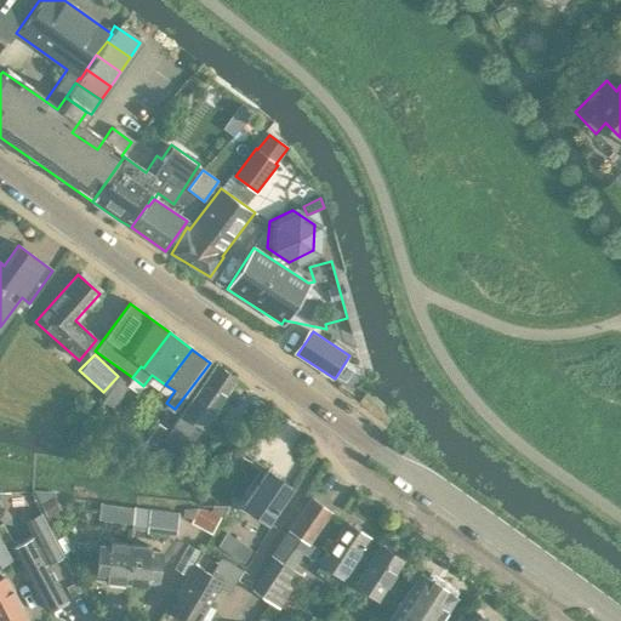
[(172,425),(186,434),(187,436),(195,423),(200,427),(234,380),(215,365),(172,425)]
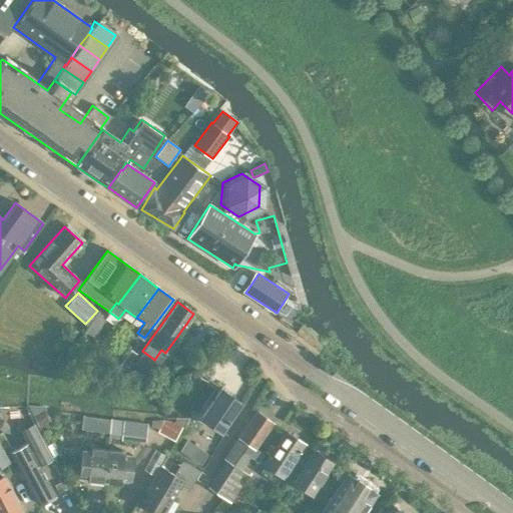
[(98,311),(84,332),(92,337),(106,317),(98,311)]
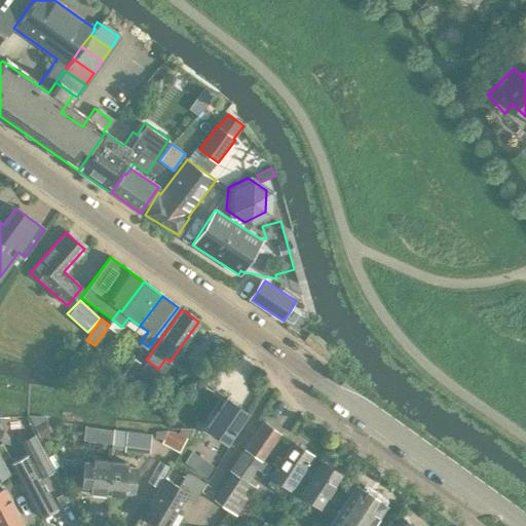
[(135,359),(123,374),(130,379),(142,364),(135,359)]
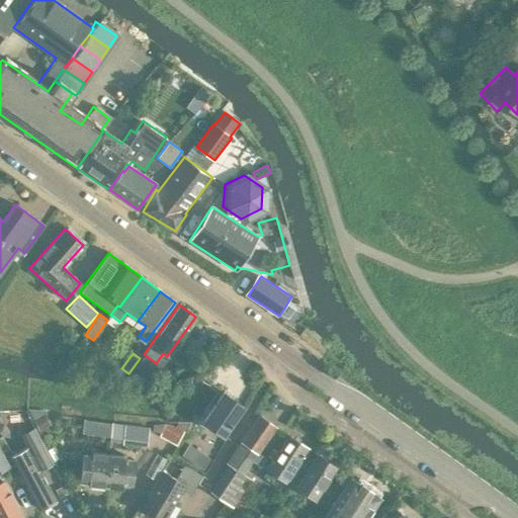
[(223,392),(202,421),(221,435),(242,407),(223,392)]
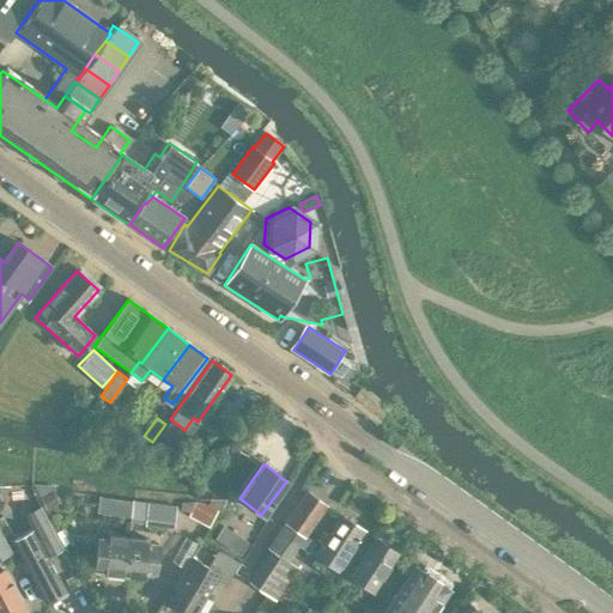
[(10,507),(32,504),(31,486),(7,489),(10,507)]
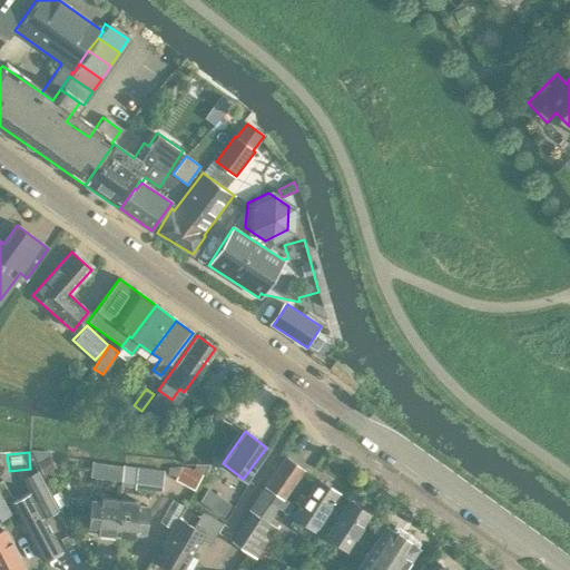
[(49,455),(37,462),(43,473),(55,465),(49,455)]
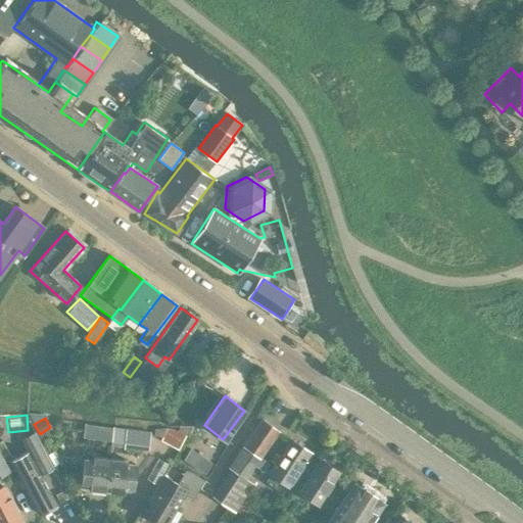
[(260,419),(228,467),(230,469),(245,478),(247,475),(254,464),(260,457),(278,431),(260,419)]
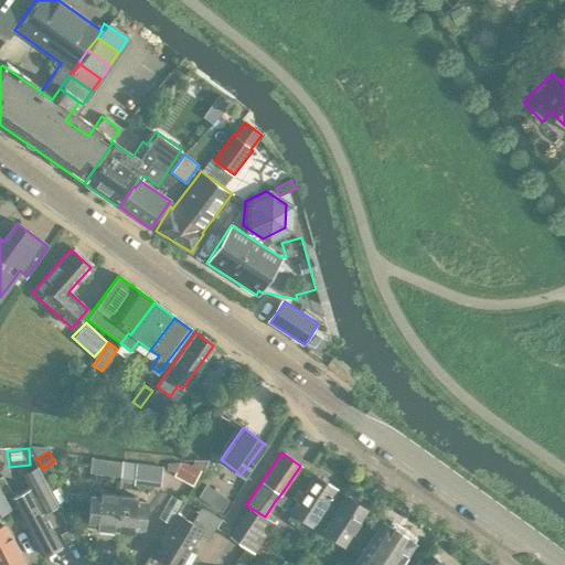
[(106,473),(120,476),(121,461),(107,459),(106,473)]
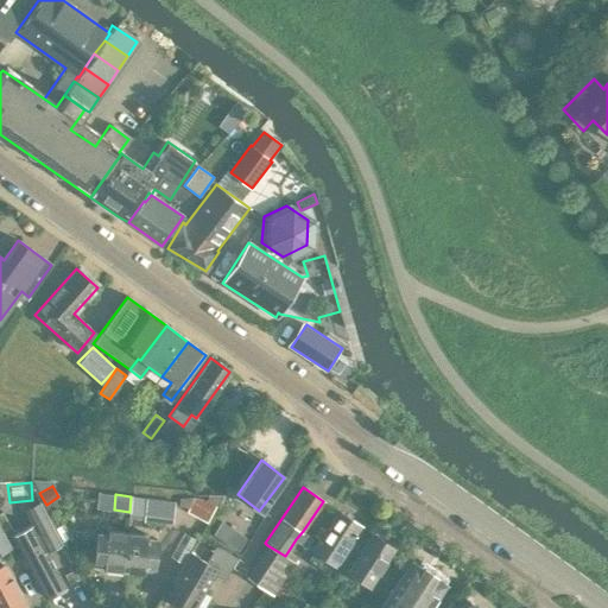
[(175,501),(131,496),(130,512),(128,517),(172,523),(175,501)]
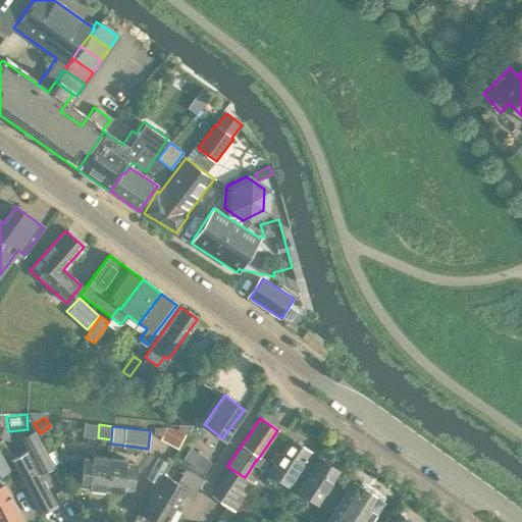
[(186,433),(177,429),(166,427),(166,426),(154,427),(153,434),(162,435),(160,438),(177,448),(186,433)]
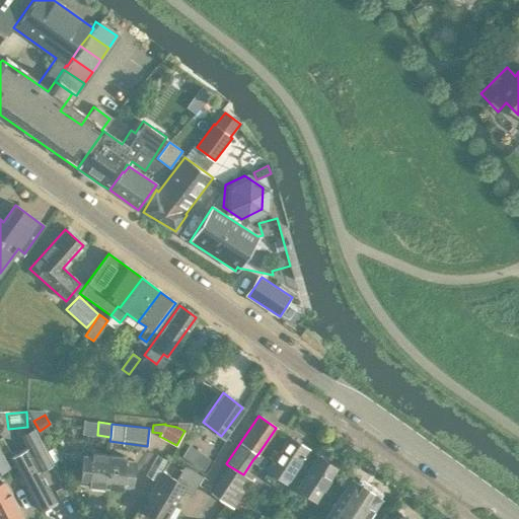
[(25,447),(9,456),(39,510),(55,501),(40,471),(52,465),(31,430),(20,436),(25,447)]
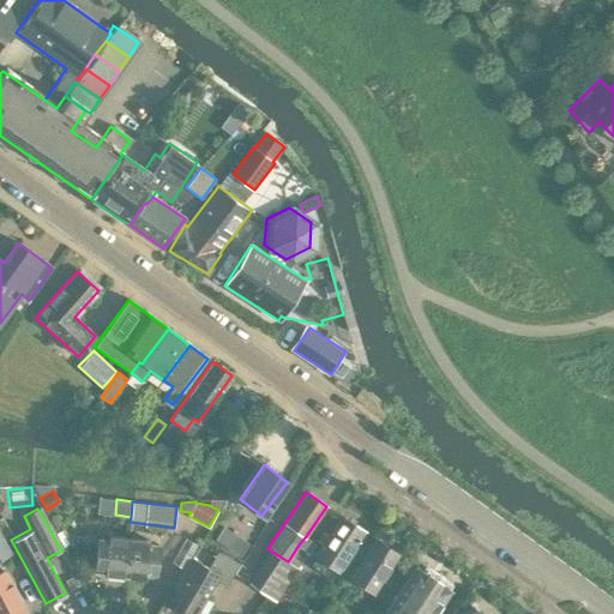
[(337,569),(363,531),(341,516),(314,554),(337,569)]
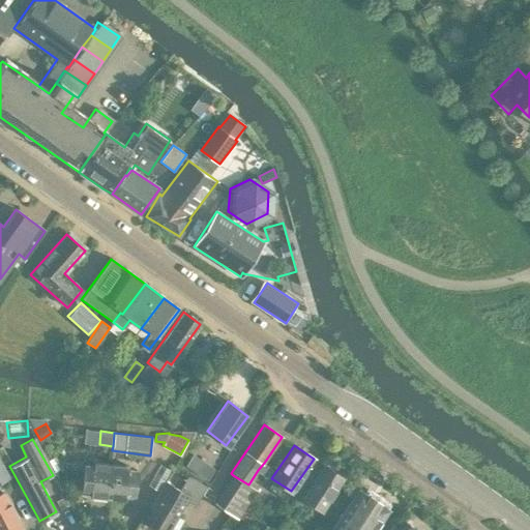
[(194,454),(186,466),(192,469),(207,479),(213,470),(214,468),(194,454)]
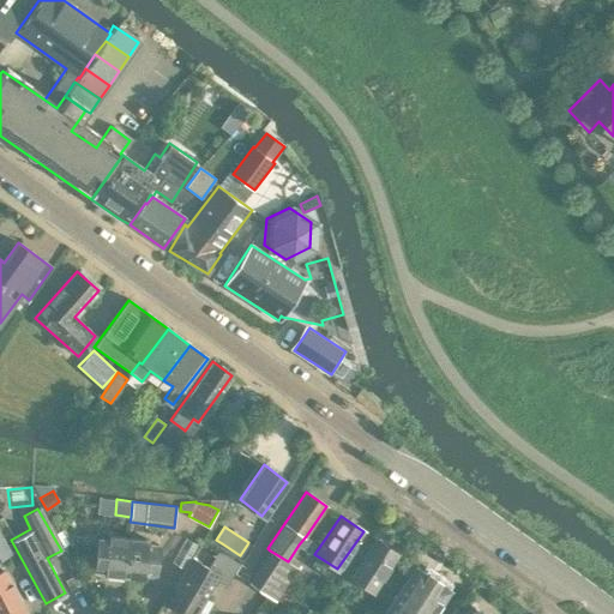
[(0,534),(0,559),(10,555),(0,534)]
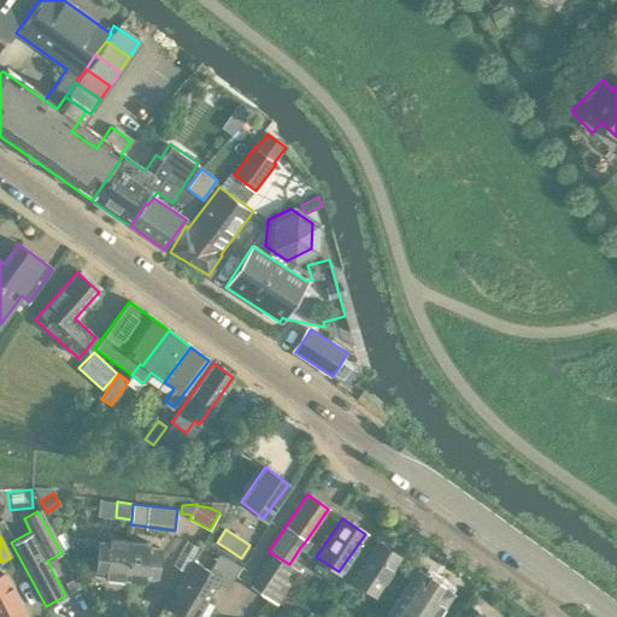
[(106,576),(127,579),(130,540),(110,538),(110,542),(100,541),(97,569),(107,570),(106,576)]
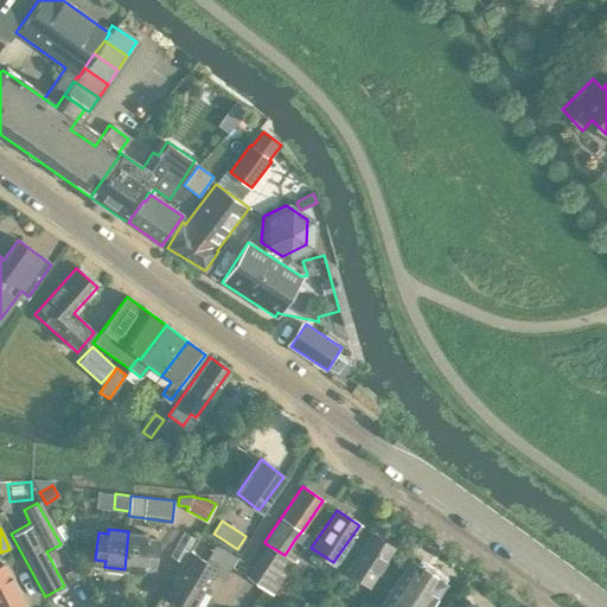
[(146,532),(128,531),(125,569),(142,572),(142,564),(154,566),(157,538),(145,537),(146,532)]
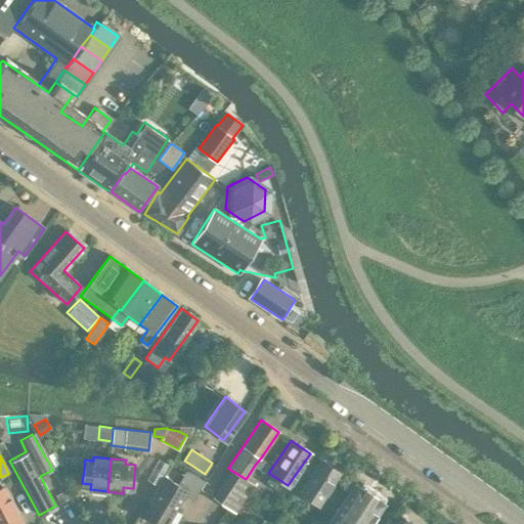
[(318,505),(339,473),(319,460),(298,492),(318,505)]
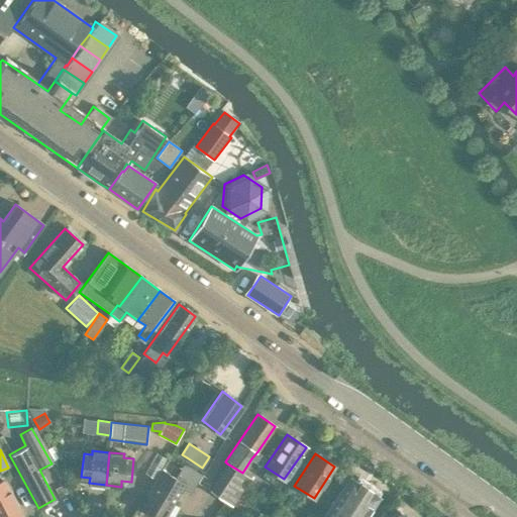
[(227,463),(209,490),(231,505),(250,478),(242,473),(227,463)]
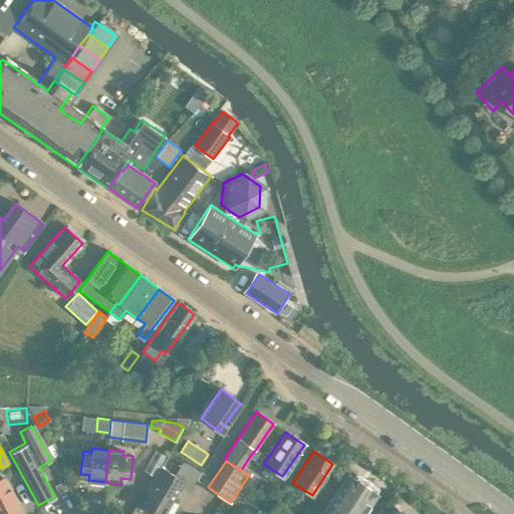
[(188,490),(200,473),(182,462),(174,476),(160,468),(139,505),(154,513),(163,513),(173,499),(171,498),(179,485),(188,490)]
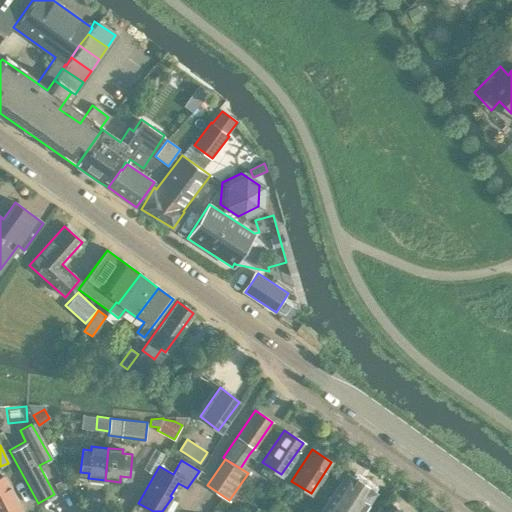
[(362,511),(375,494),(345,472),(318,511),(362,511)]
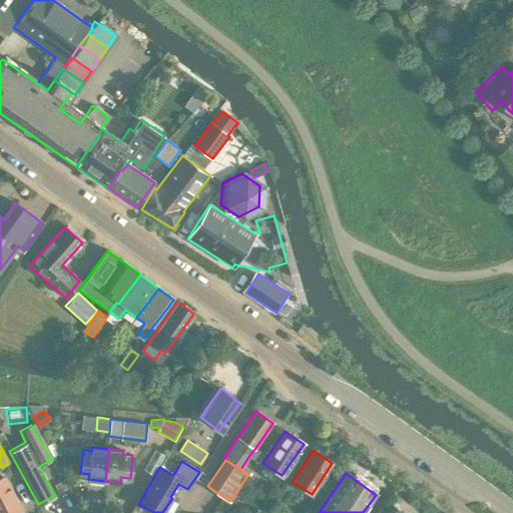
[(0,512),(19,512),(21,512),(8,485),(5,486),(1,477),(0,476),(0,512)]
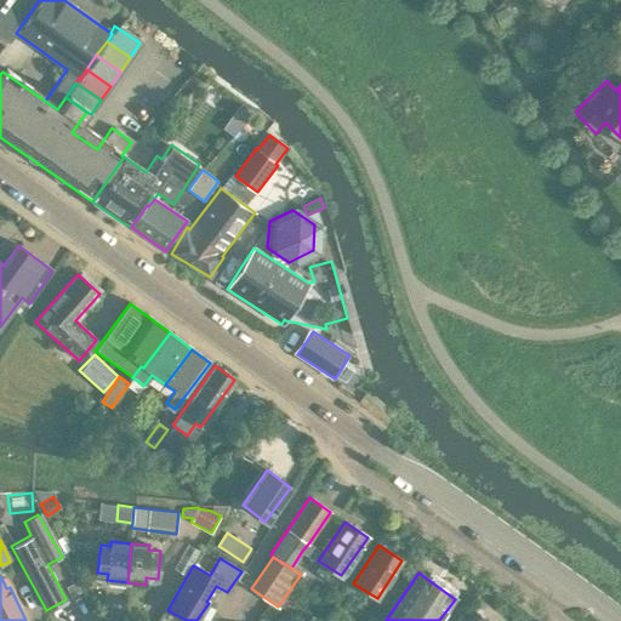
[(290,591),(283,602),(289,607),(296,596),(290,591)]
